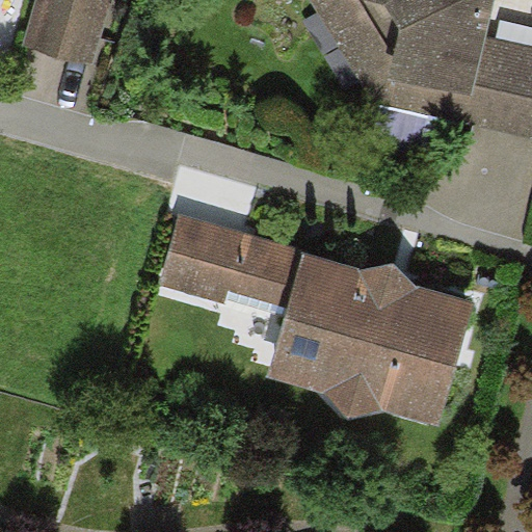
[(113,0),(35,0),(23,43),(94,64),(113,0)]
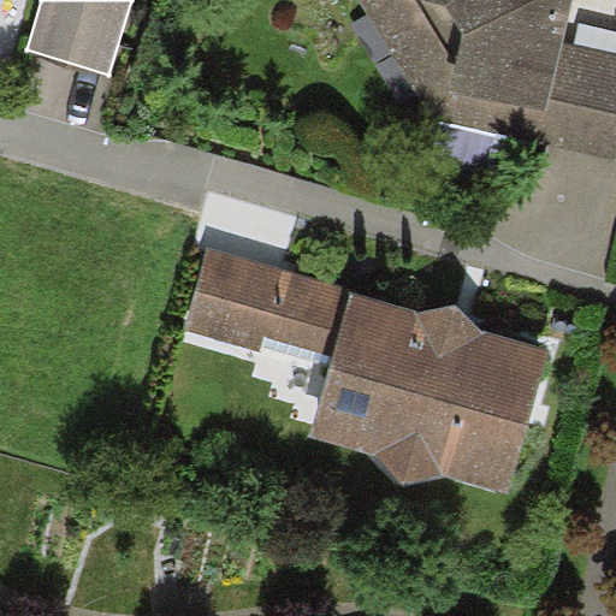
[(361,0),(439,119),(540,141),(563,43),(574,0),(361,0)]
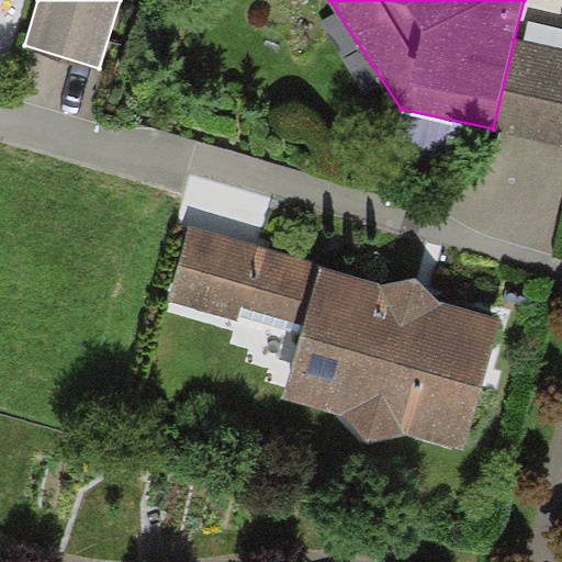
[(561,51),(514,40),(493,128),(561,145),(561,51)]
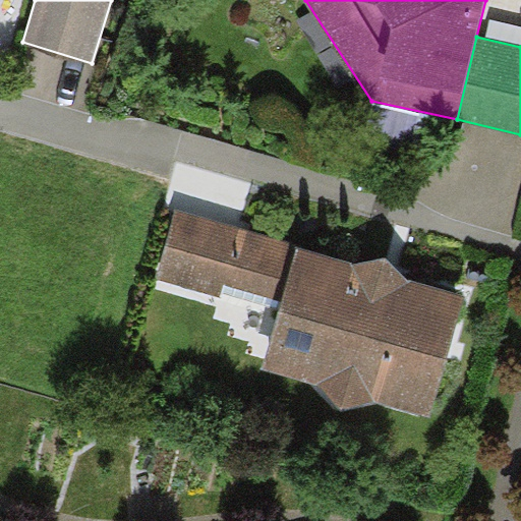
[(297,242),(174,208),(154,279),(221,297),(225,284),(281,299),(295,246),(297,242)]
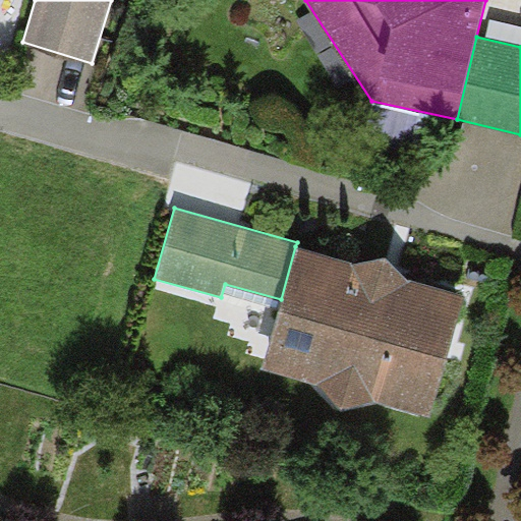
[(354,265),(295,246),(281,299),(261,369),(320,386),(342,406),(372,401),(429,416),(464,298),(410,281),(388,257),(385,254),(354,265)]
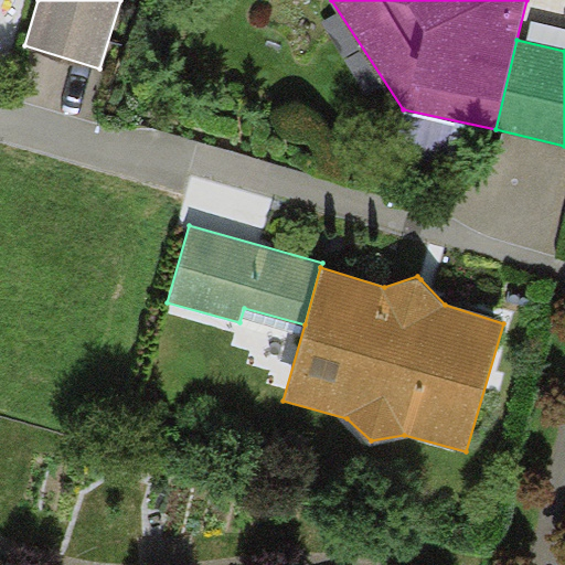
All buildings are outlined.
